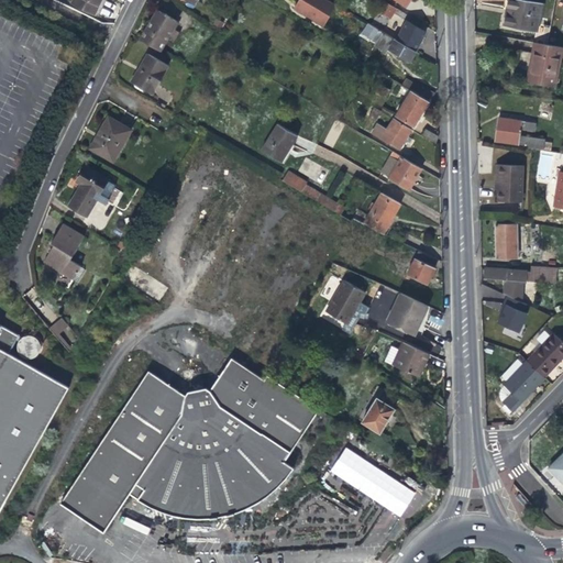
[(75,0),(73,4),(94,14),(100,0),(75,0)]
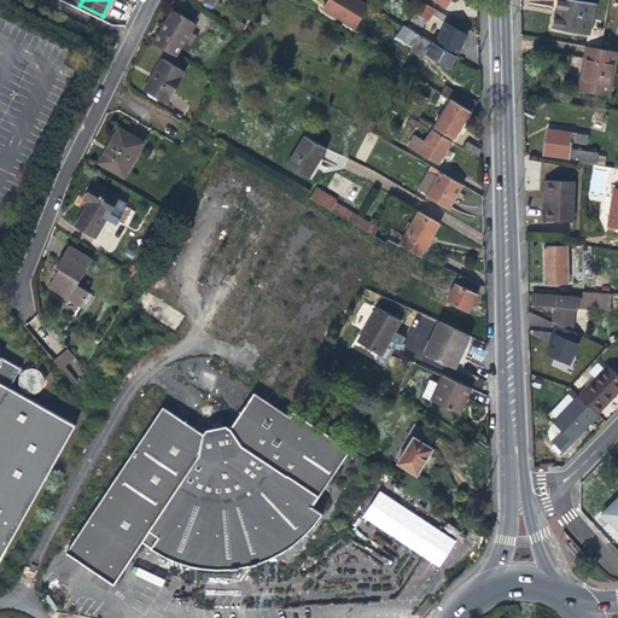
[(369,5),(360,0),(328,0),(325,6),(345,17),(343,21),(356,28),(363,17),(369,5)]
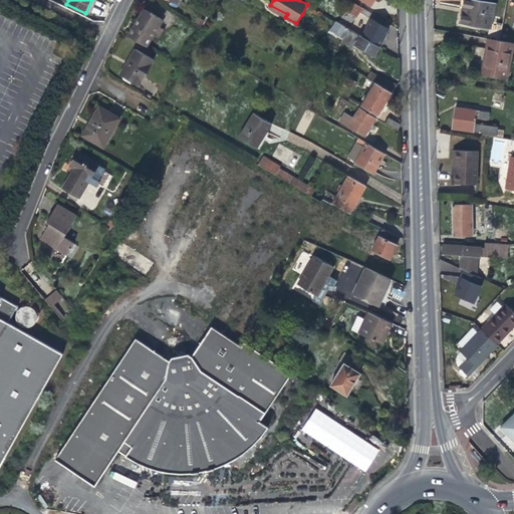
[(494,3),(478,0),(464,0),(463,8),(460,23),(490,29),(494,3)]
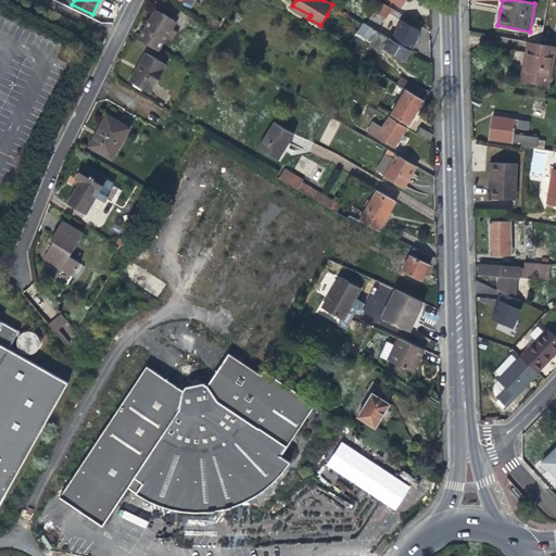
[(379,1),(374,11),(388,20),(394,10),(379,1)]
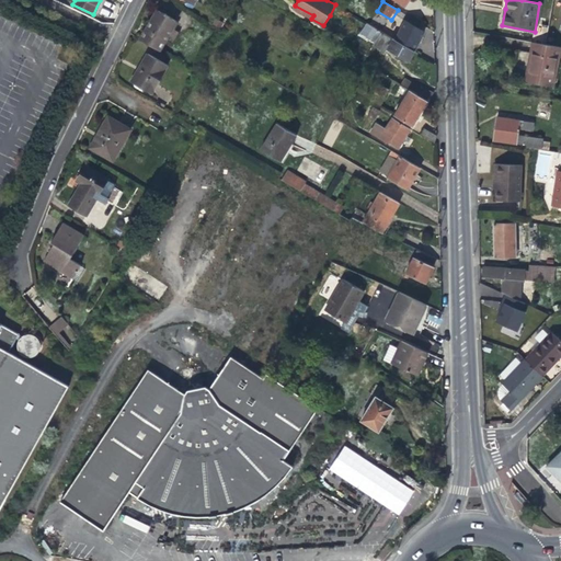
[(313,15),(295,6),(294,8),(311,19),(313,15)]
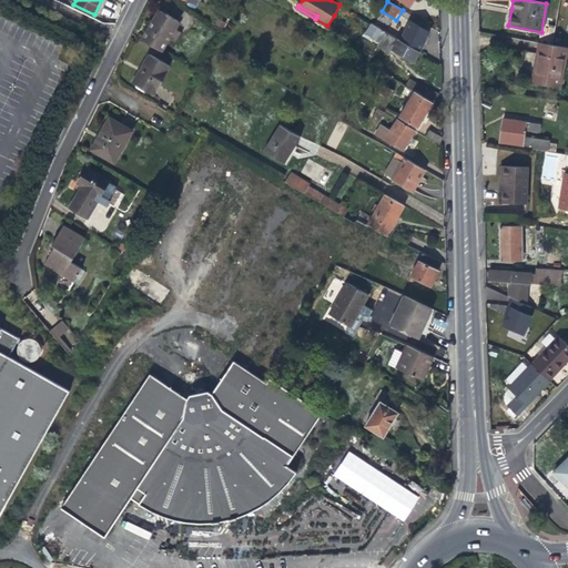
[(142,40),(163,52),(181,23),(160,11),(153,21),(142,40)]
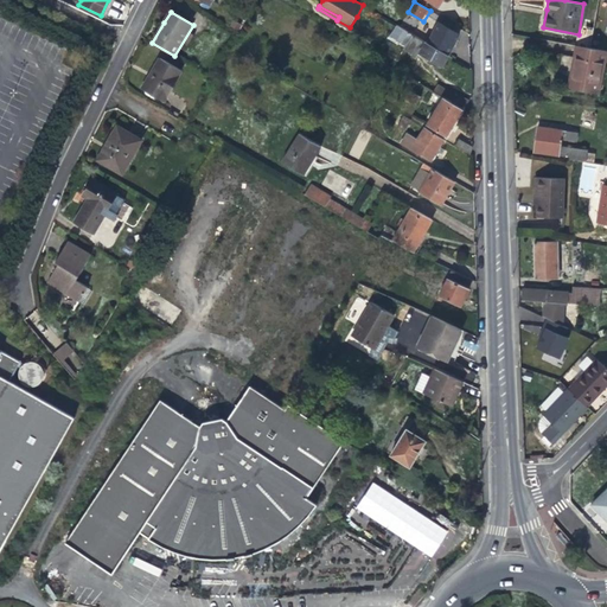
[(439,24),(428,43),(448,53),(453,45),(459,34),(439,24)]
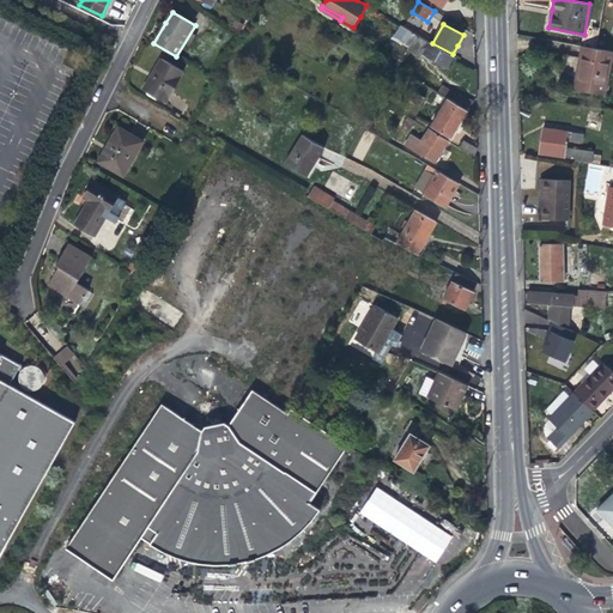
[(454,58),(418,36),(400,25),(394,35),(404,41),(448,67),(454,58)]
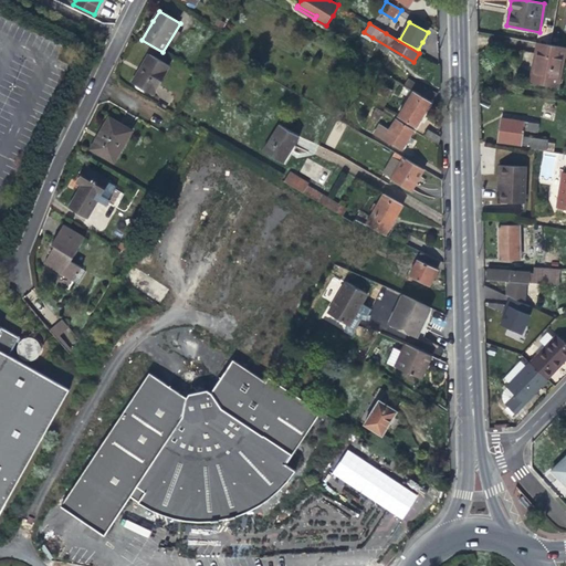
[(565,49),(537,44),(533,66),(530,82),(557,87),(563,59),(565,59),(565,49)]
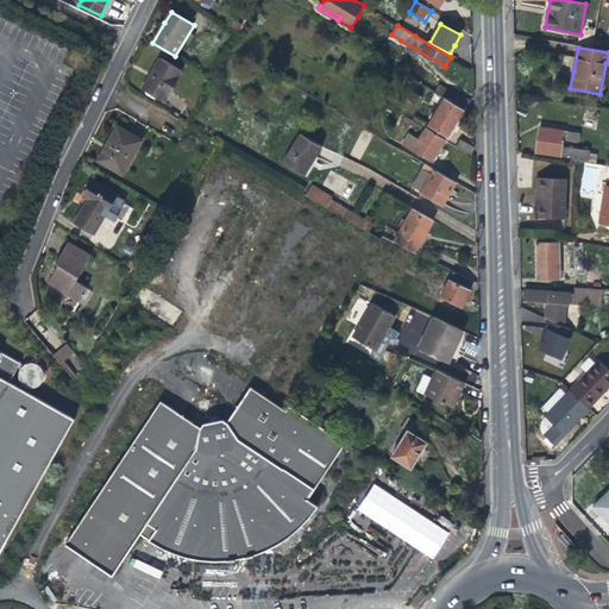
[(151,76),(143,89),(165,102),(184,73),(161,58),(151,76)]
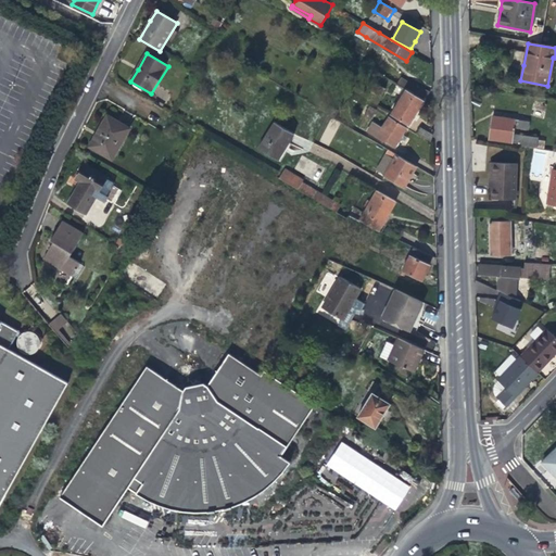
[(397,85),(406,89),(425,100),(428,93),(402,77),(397,85)]
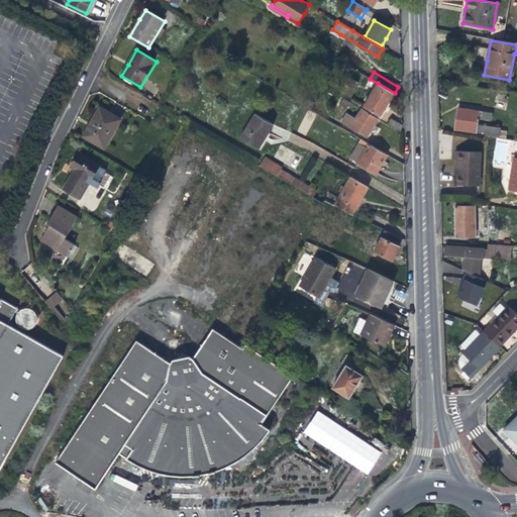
[(387,107),(395,93),(378,83),(365,106),(382,116),(387,107)]
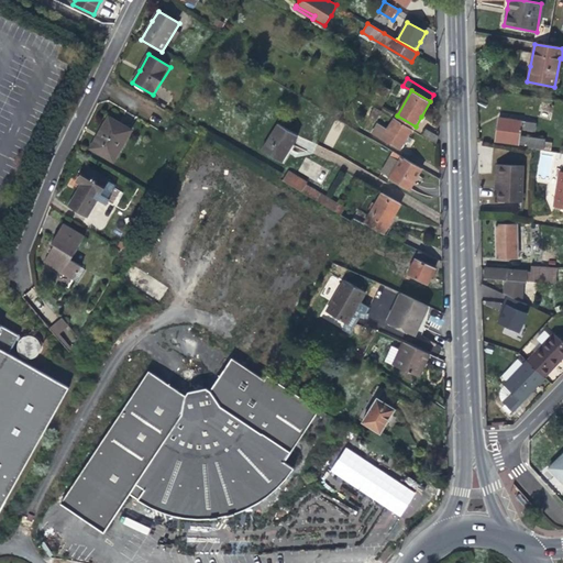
[(382,112),(375,109),(371,117),(377,121),(382,112)]
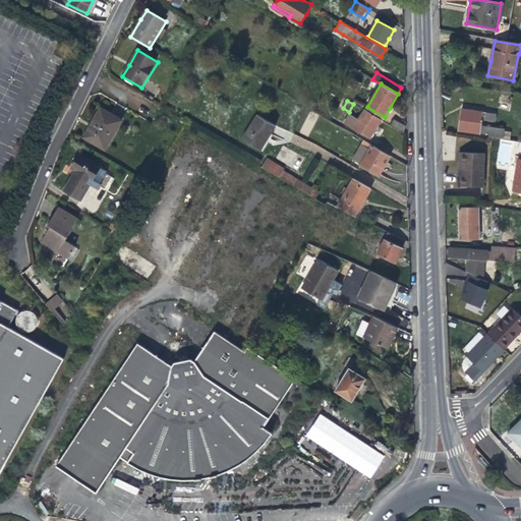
[(479,132),(480,125),(481,112),(462,109),(460,119),(459,130),(479,132)]
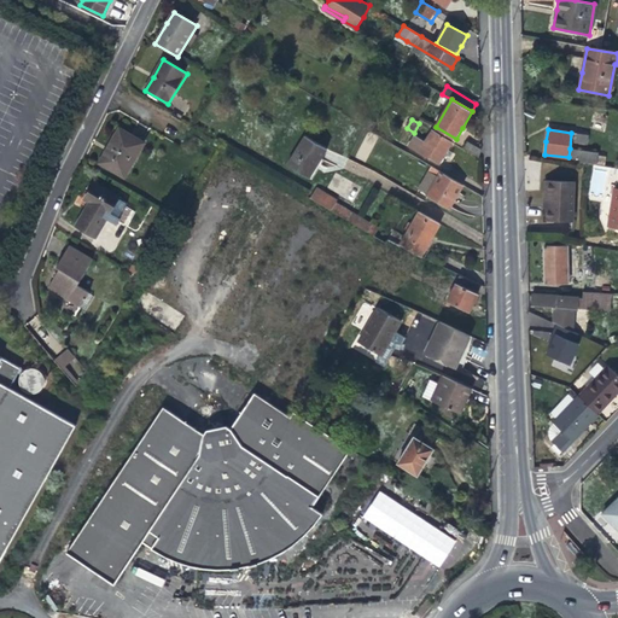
[(111,146),(101,163),(124,176),(144,144),(120,130),(111,146)]
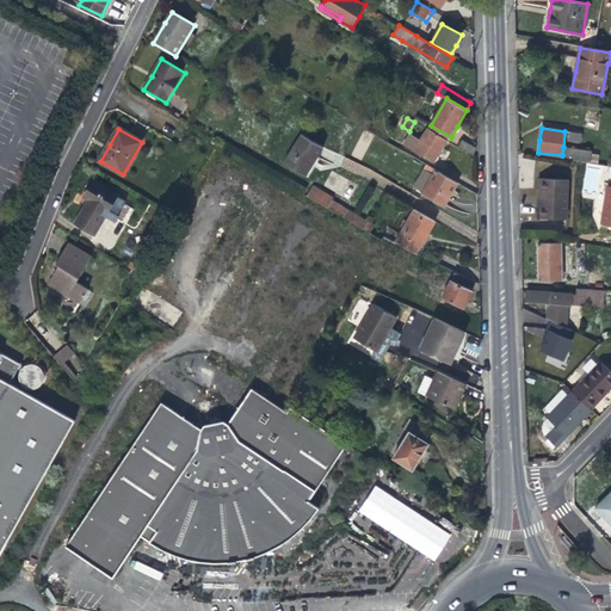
[(434,161),(437,158),(443,148),(446,141),(427,129),(420,141),(411,135),(406,144),(434,161)]
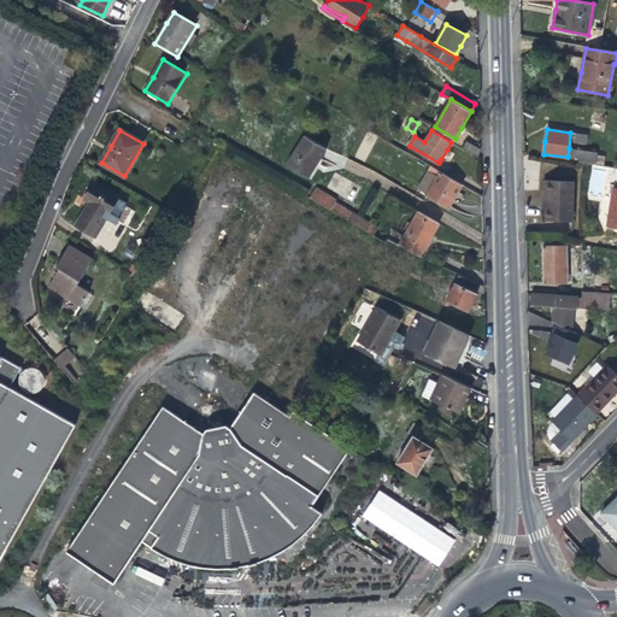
[(328,150),(305,136),(288,164),(311,178),(319,166),(328,150)]
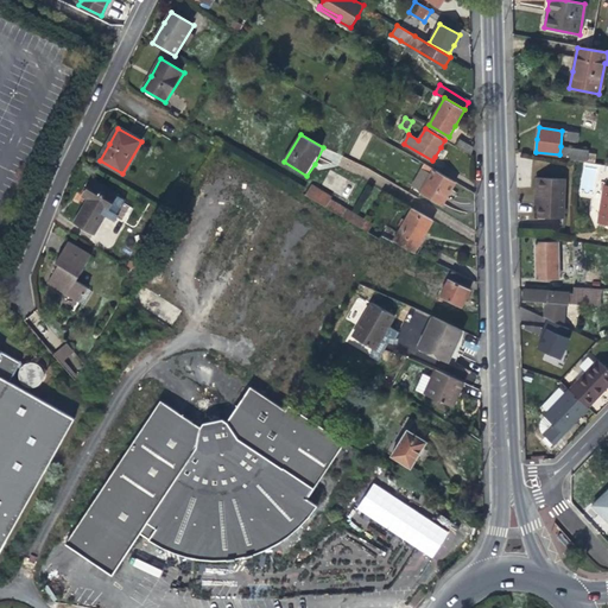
[(474,149),(474,147),(460,140),(456,147),(470,156),(474,149)]
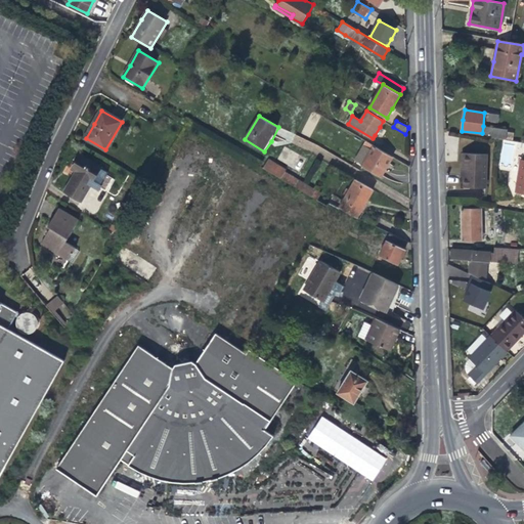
[(491,135),(491,136),(497,137),(506,139),(508,129),(487,126),(484,134),(491,135)]
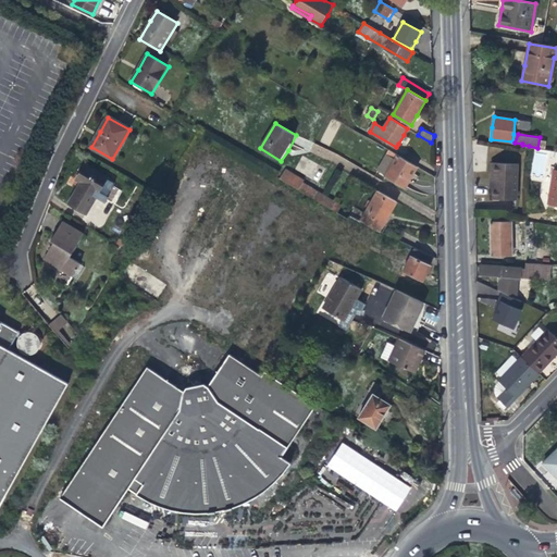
[(417,168),(396,156),(385,176),(405,188),(411,177),(417,168)]
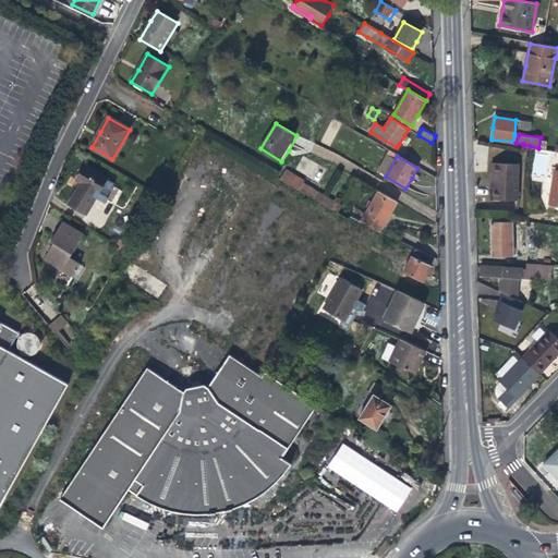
[(489,162),(488,172),(492,172),(490,185),(489,196),(513,198),(516,165),(489,162)]
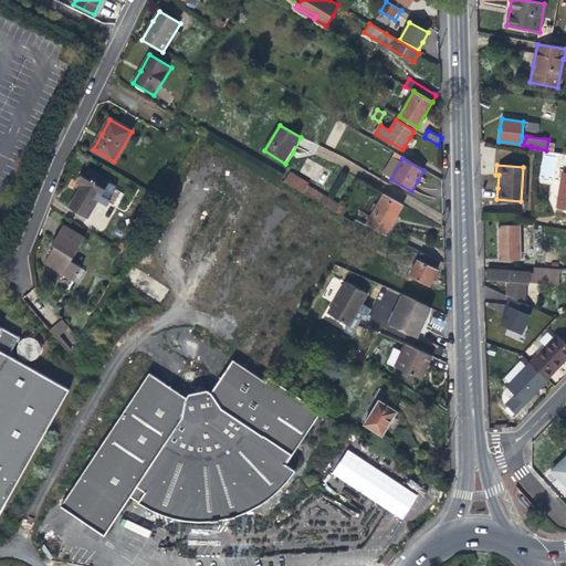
[(87,168),(79,184),(82,186),(76,197),(71,207),(87,217),(97,200),(107,206),(109,203),(115,207),(123,194),(116,189),(117,186),(108,181),(87,168)]
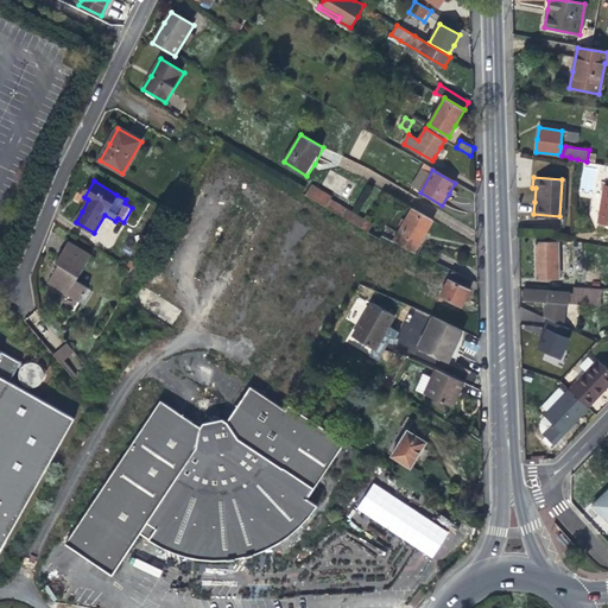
[(308,195),(362,229),(367,221),(331,200),(334,197),(314,185),(308,195)]
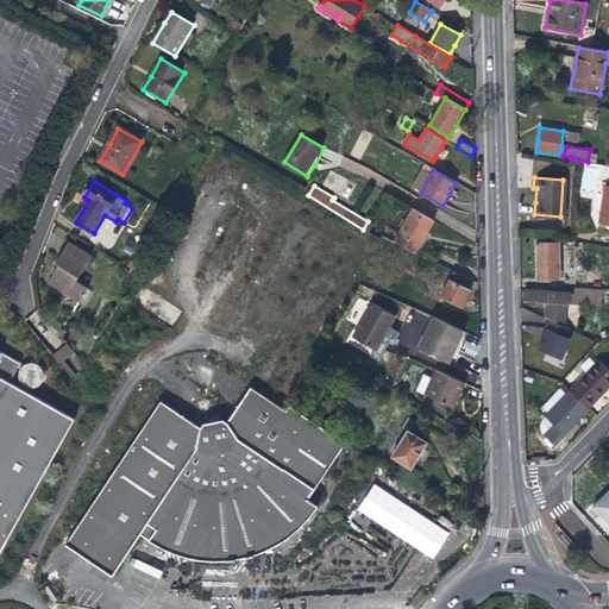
[(608,187),(603,186),(598,221),(608,223),(608,187)]
